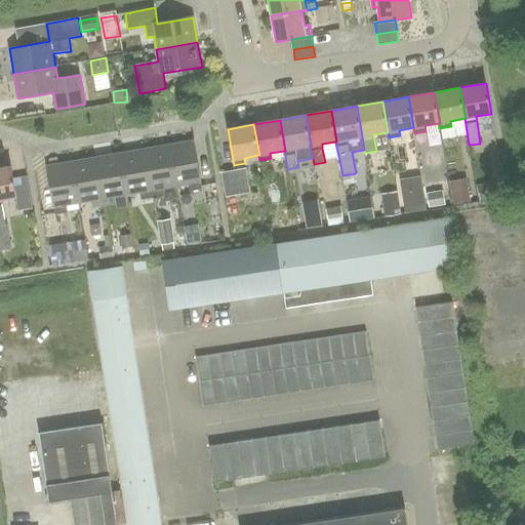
[(194,140),(169,146),(175,187),(188,185),(190,192),(202,190),(194,140)]
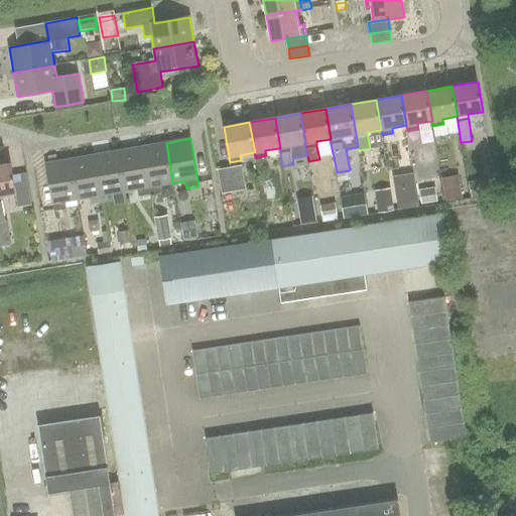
[(172,183),(166,143),(142,147),(150,195),(162,192),(160,185),(172,183)]
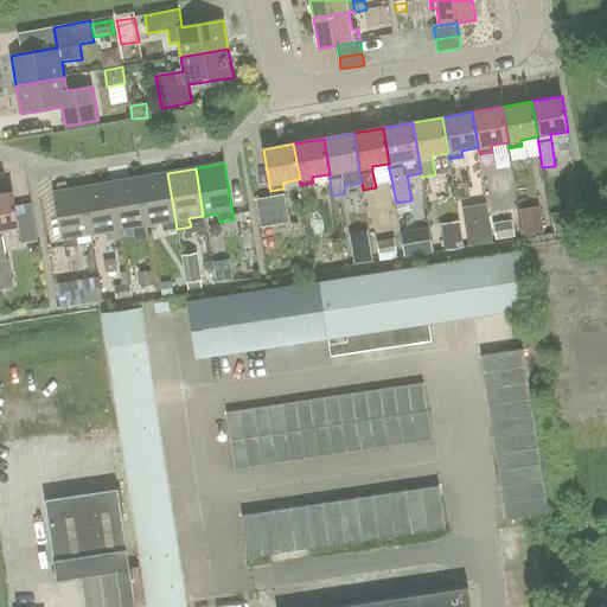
[(177,229),(167,173),(139,178),(147,225),(161,223),(163,231),(177,229)]
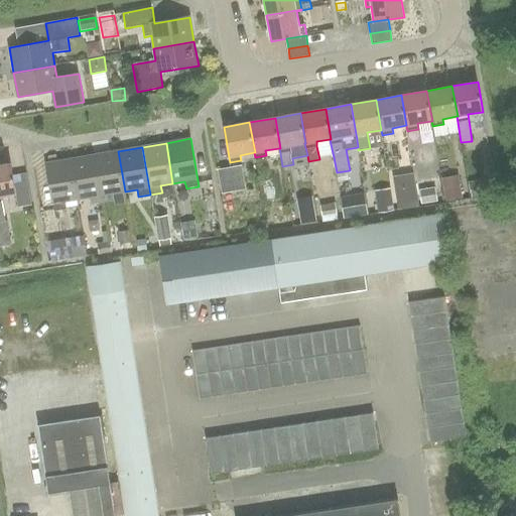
[(125,191),(118,151),(95,155),(103,203),(114,201),(113,194),(125,191)]
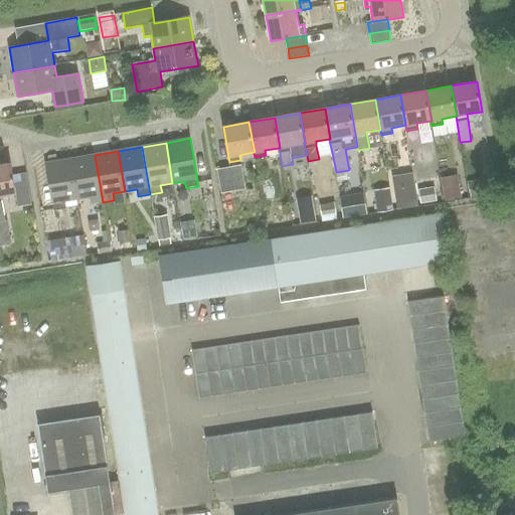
[(103,202),(95,155),(70,159),(77,199),(90,197),(91,204),(103,202)]
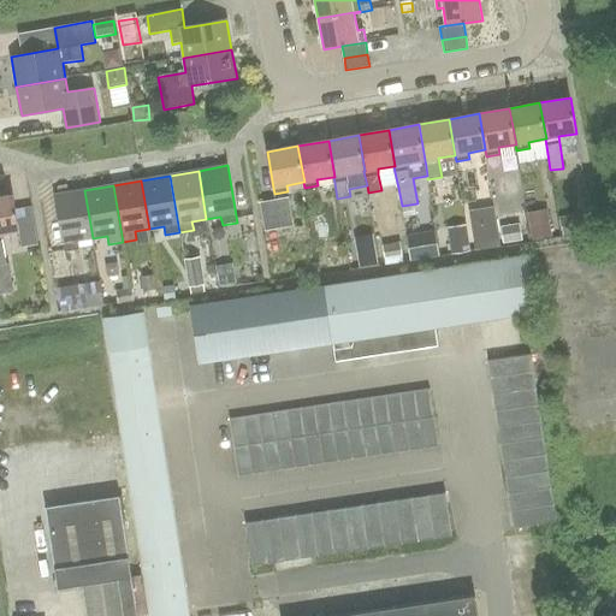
[(93,238),(84,190),(55,195),(65,252),(80,249),(78,241),(93,238)]
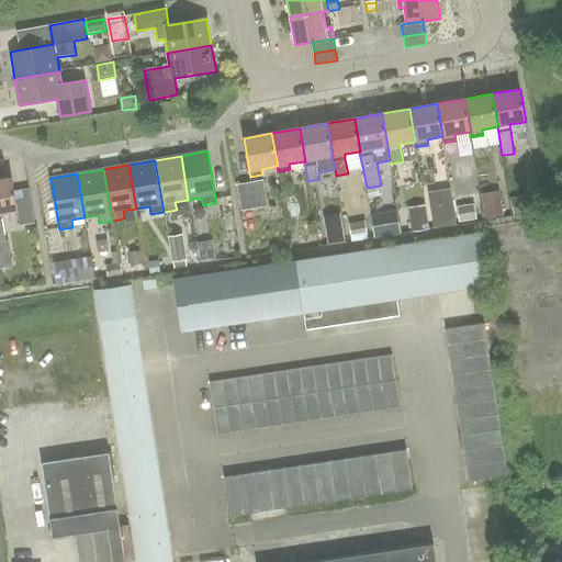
[(0,244),(6,243),(2,220),(1,214),(18,211),(20,225),(34,223),(29,188),(14,191),(12,178),(0,179),(0,244)]
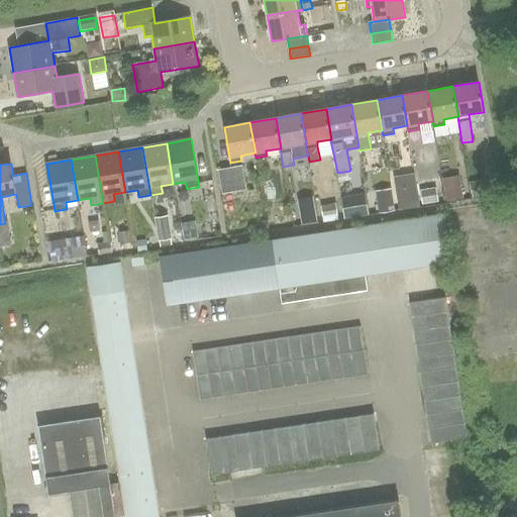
[(246,190),(242,166),(218,170),(222,194),(246,190)]
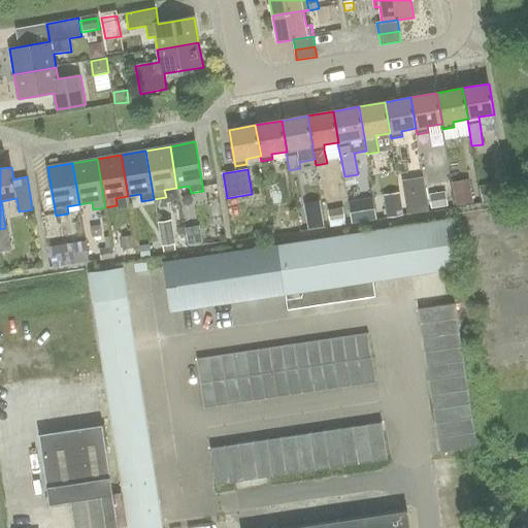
[(423,178),(402,182),(407,215),(428,211),(423,178)]
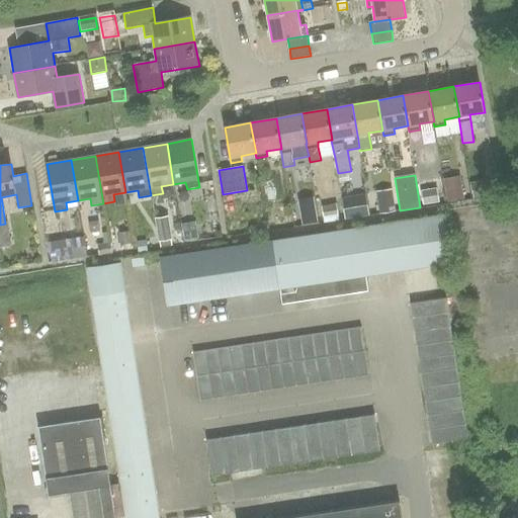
[(460,176),(444,179),(448,202),(464,199),(460,176)]
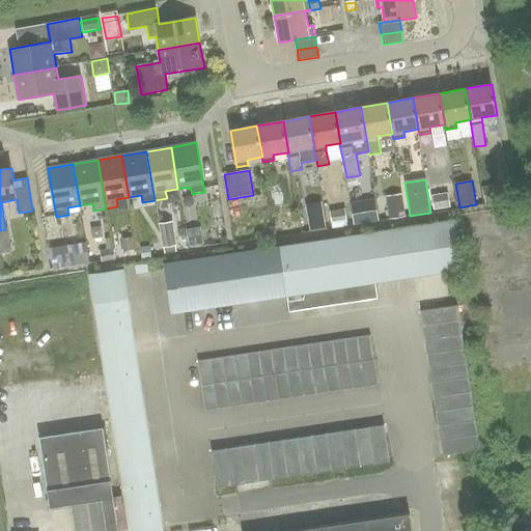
[(500,185),(483,188),(485,203),(502,201),(500,185)]
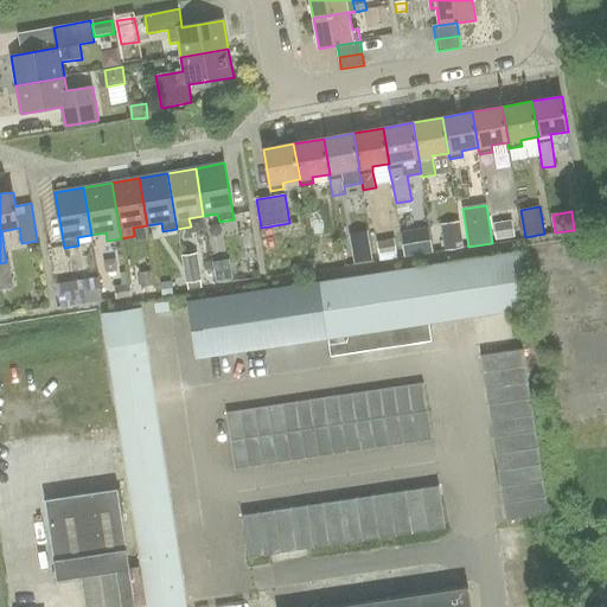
[(460,223),(442,225),(446,250),(464,248),(460,223)]
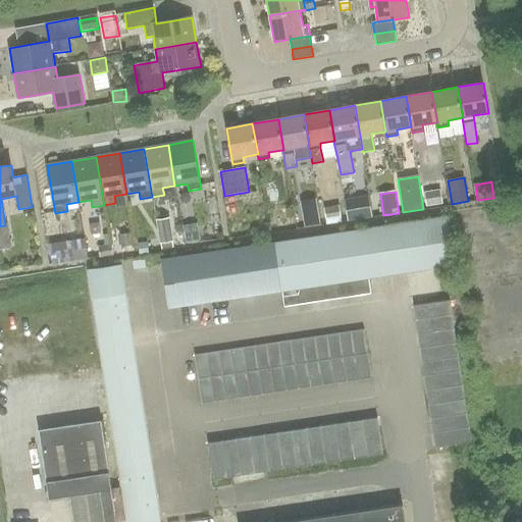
[(441,193),(425,195),(427,207),(444,204),(441,193)]
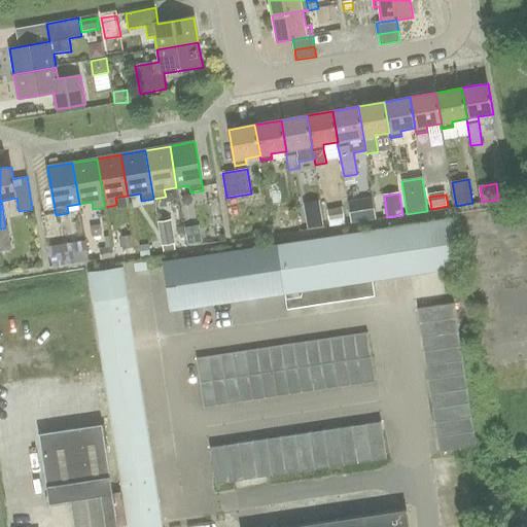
[(320,201),(304,204),(308,230),(324,227),(320,201)]
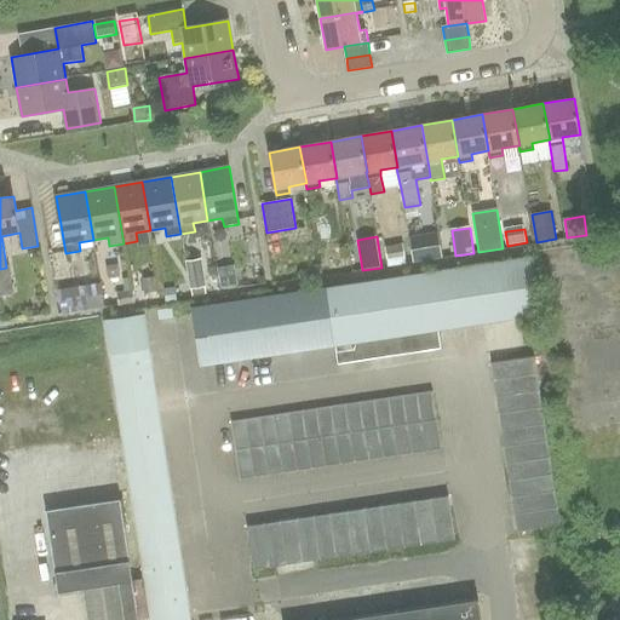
[(440,244),(420,246),(423,258),(442,254),(440,244)]
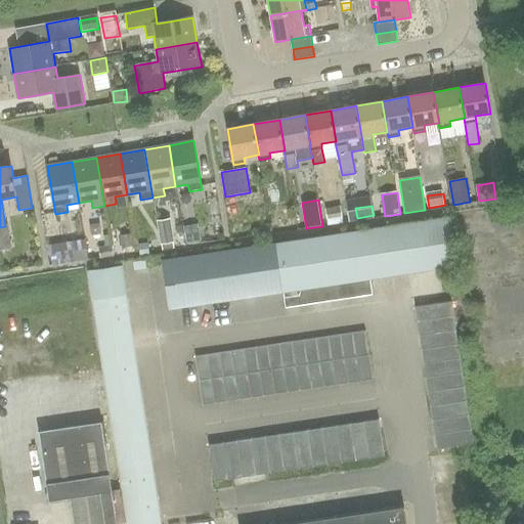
[(341,207),(325,209),(328,220),(343,217),(341,207)]
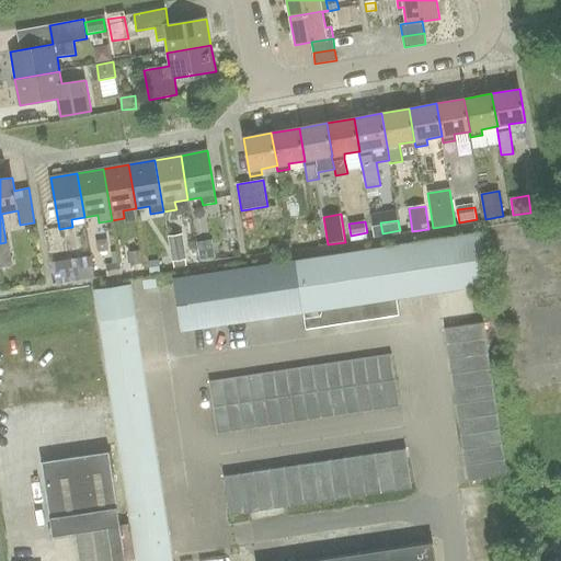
[(487,285),(479,233),(296,260),(304,312),(307,328),(397,315),(395,299),(487,285)]
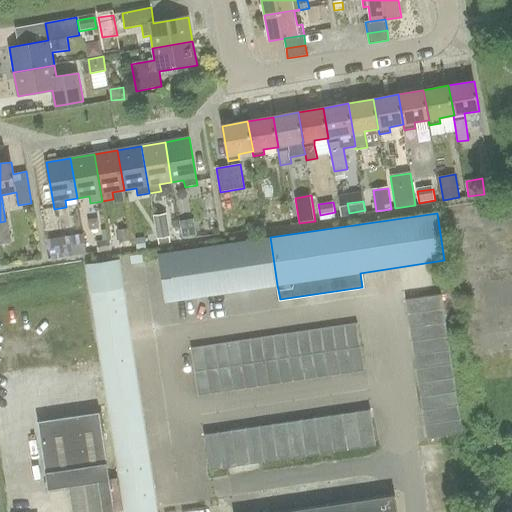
[(285,214),(271,216),(273,224),(287,222),(285,214)]
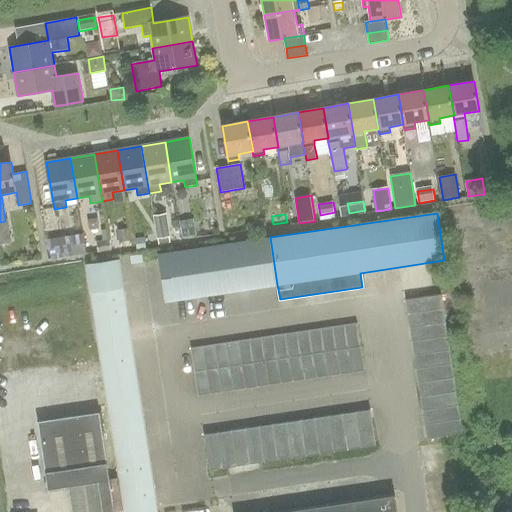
[(166,215),(155,217),(159,239),(170,237),(166,215)]
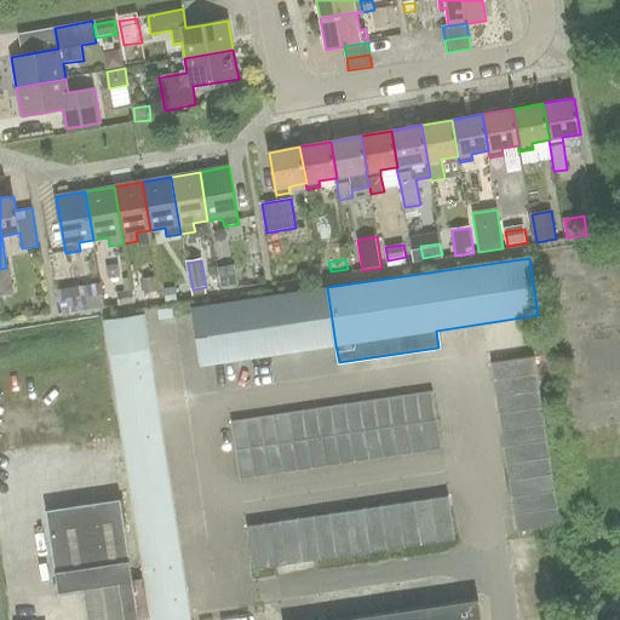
[(6,268),(0,269),(0,277),(10,276),(9,268),(6,268)]
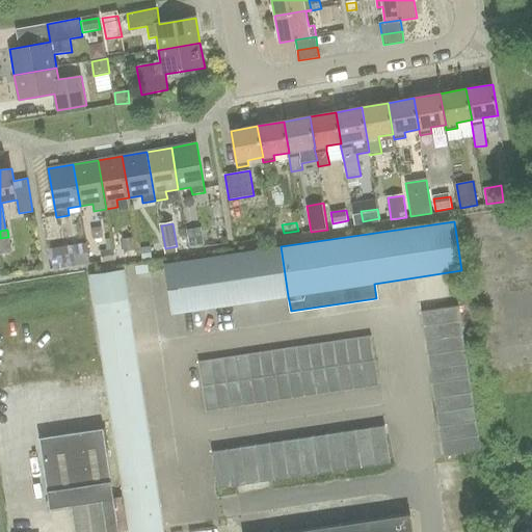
[(204,230),(188,233),(191,245),(206,242),(204,230)]
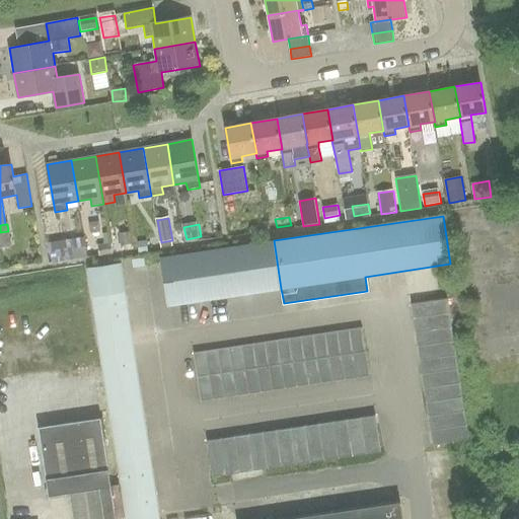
[(130,231),(121,233),(122,245),(132,244),(130,231)]
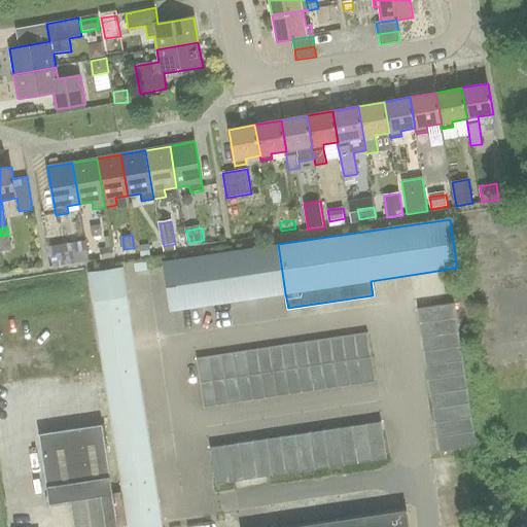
[(70,243),(50,246),(54,267),(72,264),(70,247),(70,243)]
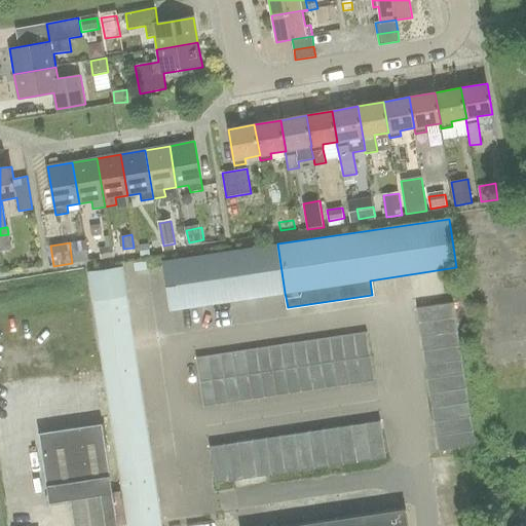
[(285,293),(277,243),(163,261),(171,309),(285,293)]
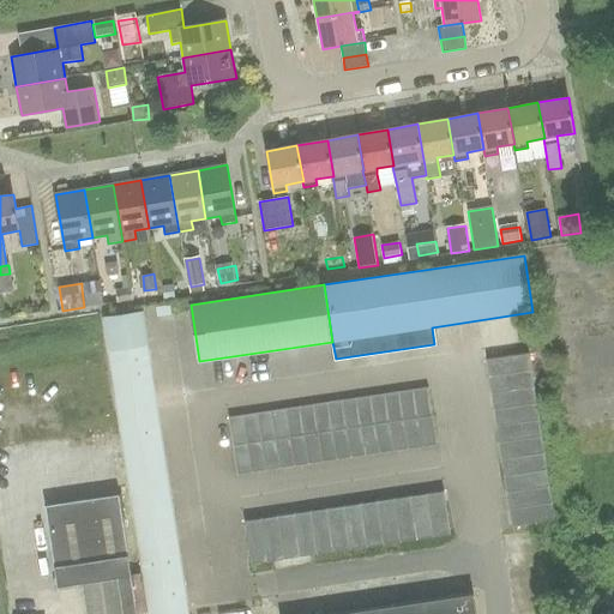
[(102,305),(100,286),(82,288),(84,307),(102,305)]
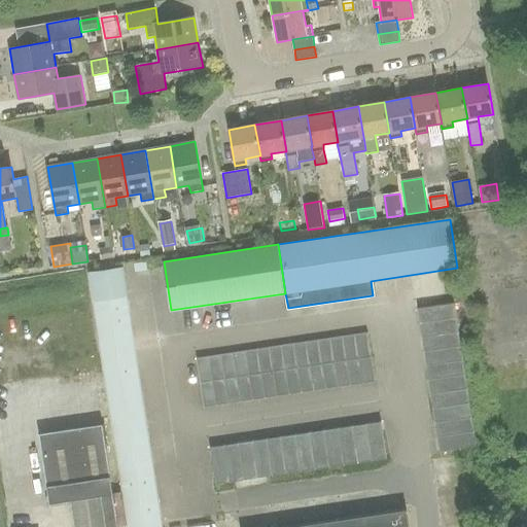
[(153,246),(140,247),(141,258),(149,257),(154,257),(154,256),(153,246)]
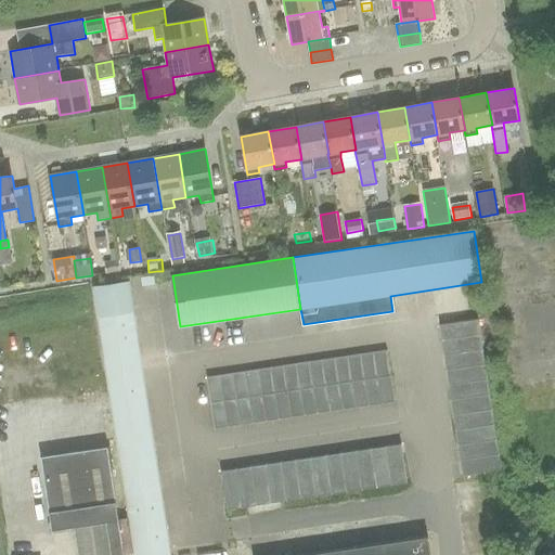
[(118,261),(105,263),(106,273),(113,273),(119,272),(118,261)]
